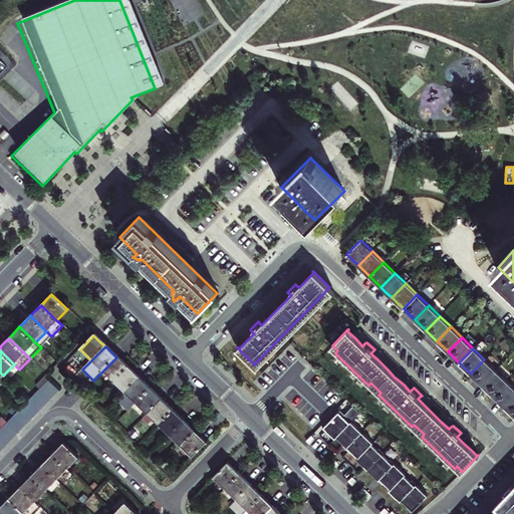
[(121,362),(116,357),(102,371),(113,382),(127,368),(121,362)]
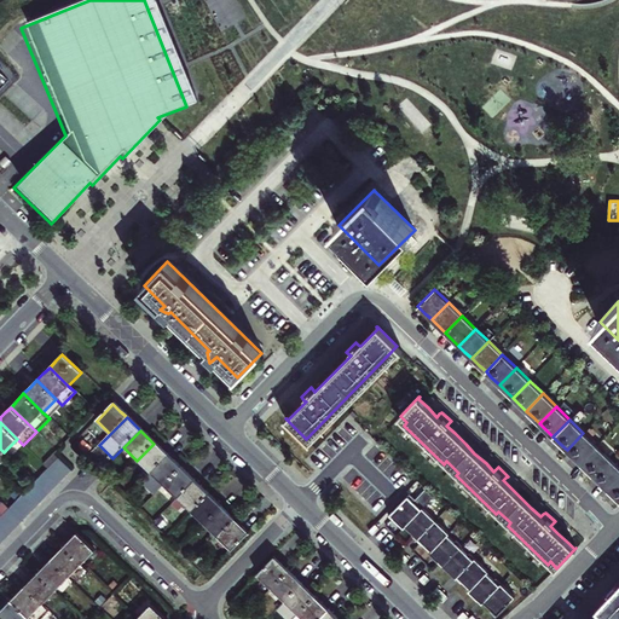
[(580,463),(596,446),(583,433),(567,450),(574,457),(580,463)]
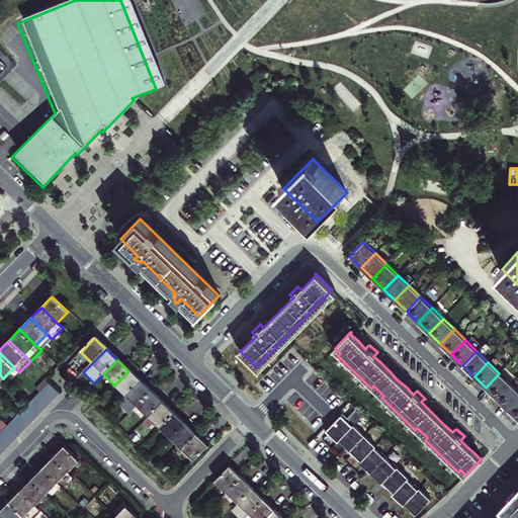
[(135,376),(128,371),(114,385),(125,396),(140,381),(135,376)]
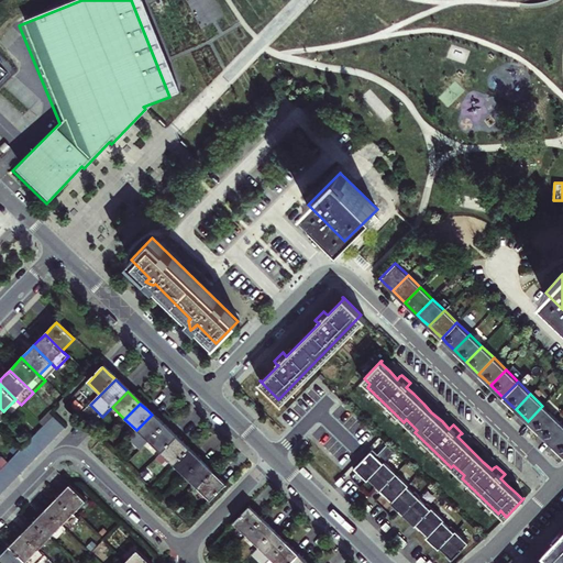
[(554,417),(542,406),(528,421),(532,426),(540,433),(554,417)]
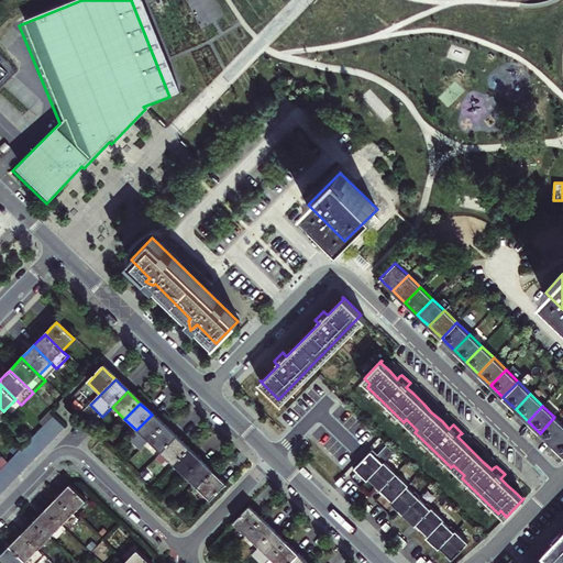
[(45,422),(52,417),(47,412),(39,421),(43,426),(45,422)]
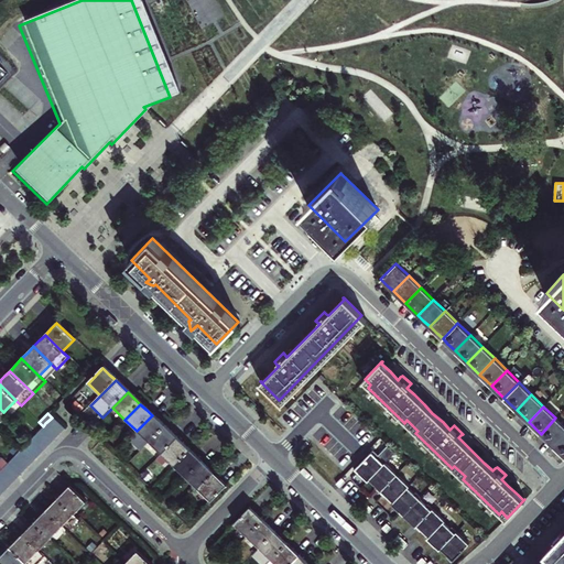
[(158,421),(152,415),(137,431),(130,438),(142,449),(149,443),(164,426),(158,421)]
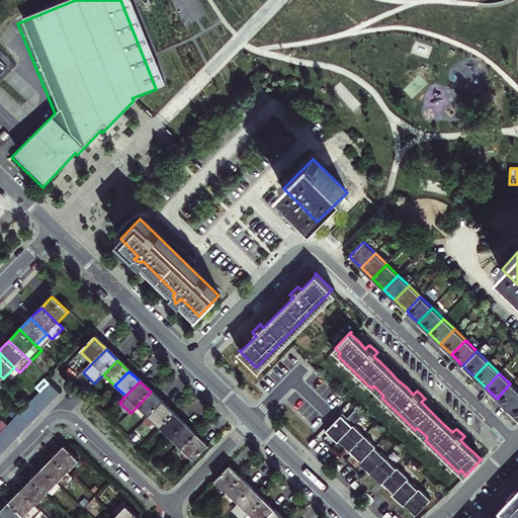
[(53,400),(59,395),(48,383),(41,389),(53,400)]
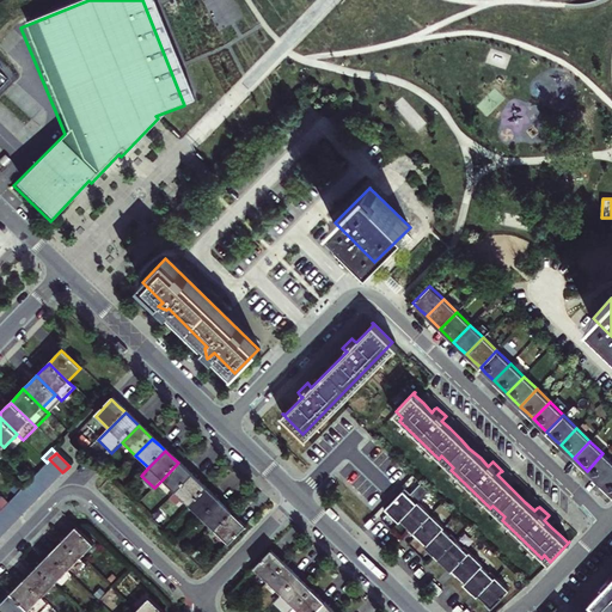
[(600,483),(611,470),(611,461),(603,453),(587,471),(592,476),(600,483)]
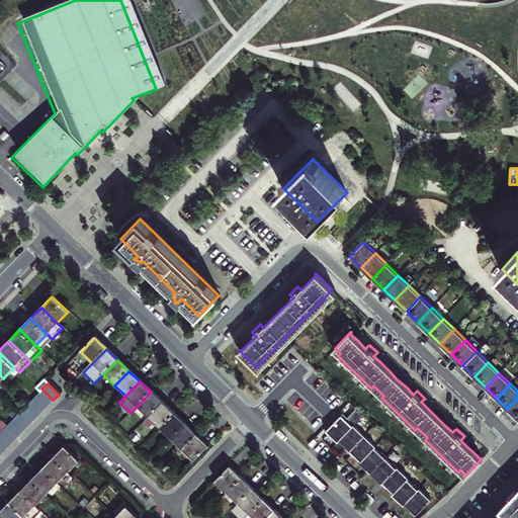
[(53,400),(41,389),(39,392),(36,395),(48,406),(53,400)]
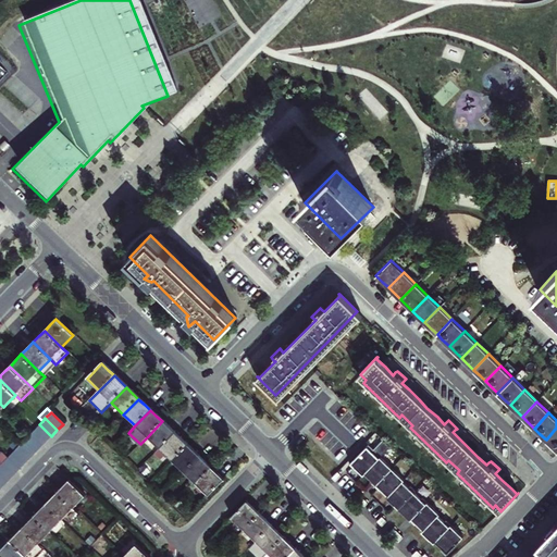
[(168,428),(162,421),(147,437),(159,448),(174,433),(168,428)]
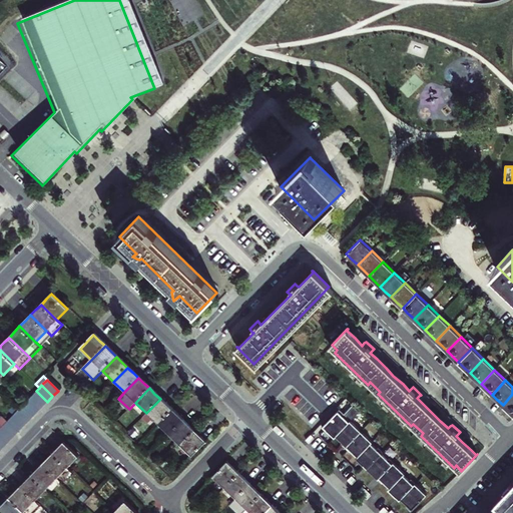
[(47,402),(36,391),(31,396),(42,407),(47,402)]
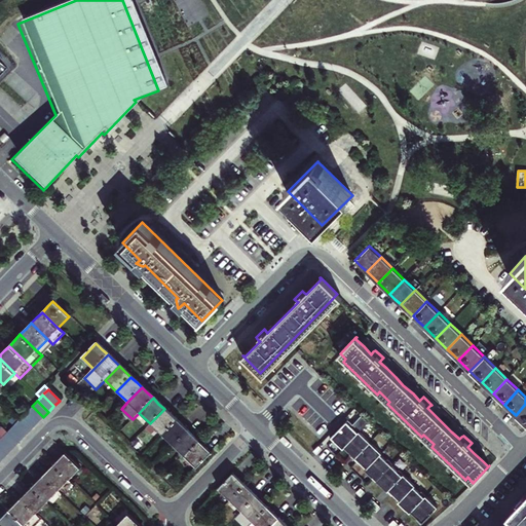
[(525,425),(525,404),(516,415),(520,420),(525,425)]
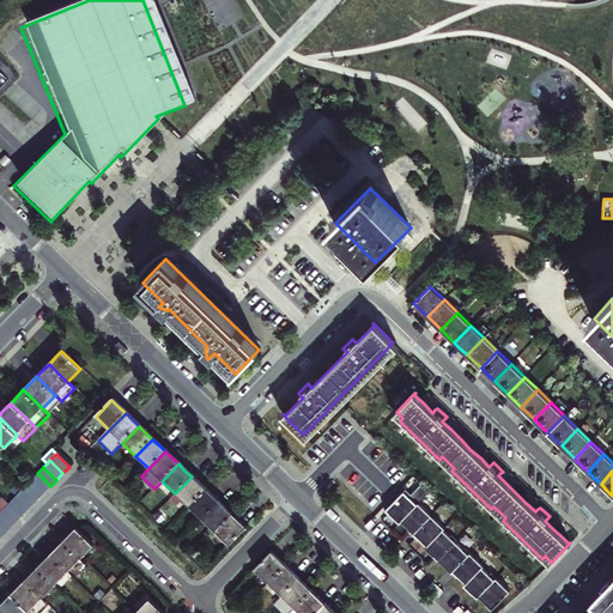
[(50,486),(37,473),(34,477),(31,480),(44,492),(50,486)]
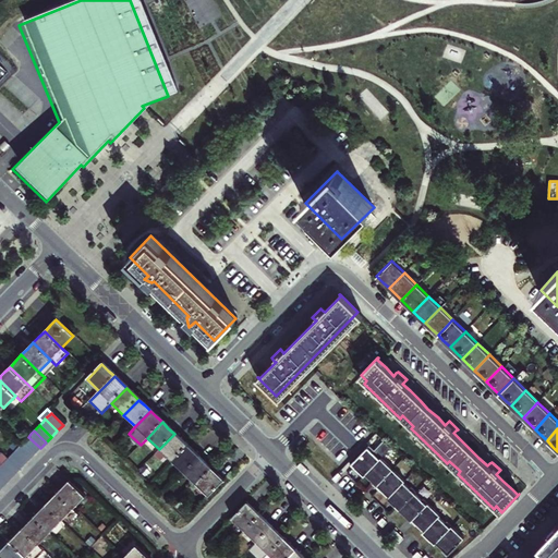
[(171,461),(186,446),(180,439),(174,434),(159,449),(171,461)]
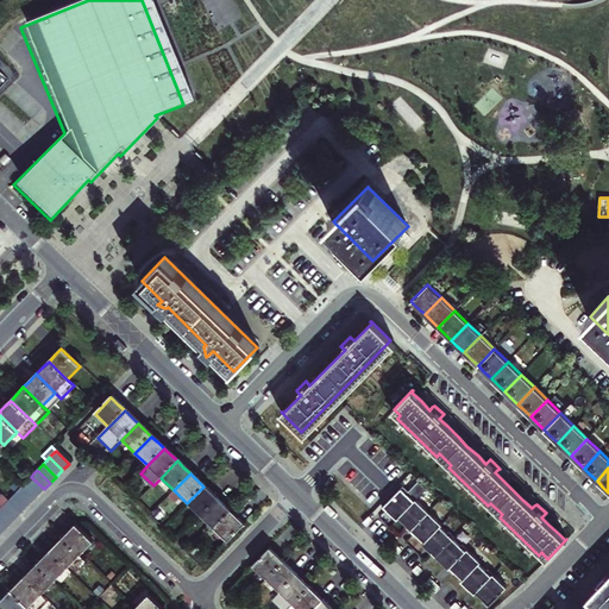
[(44,489),(31,477),(25,483),(38,495),(44,489)]
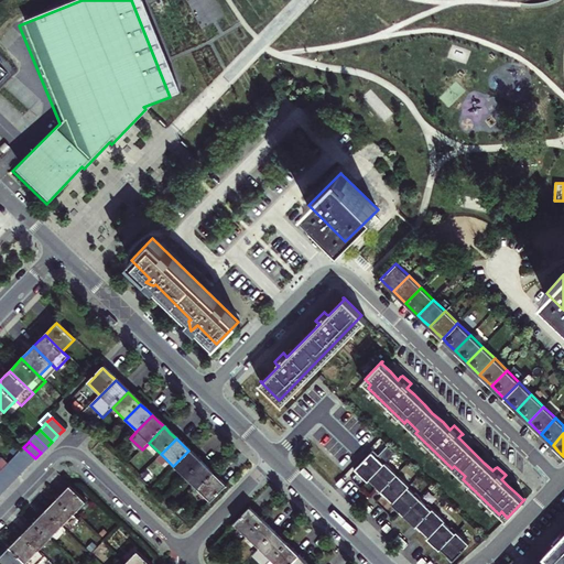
[(19,452),(15,447),(3,459),(7,463),(12,458),(18,453),(19,452)]
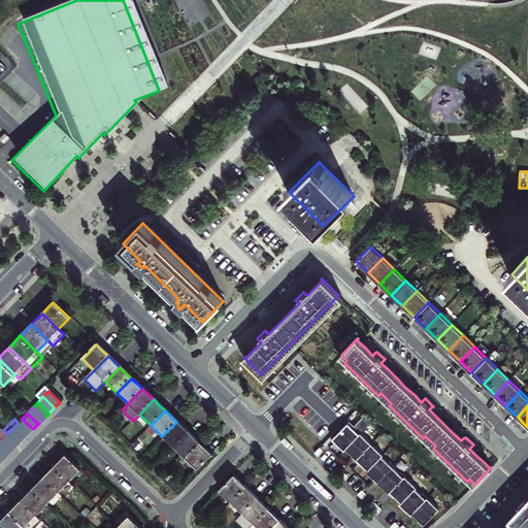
[(33,429),(22,419),(18,423),(17,424),(28,435),(33,429)]
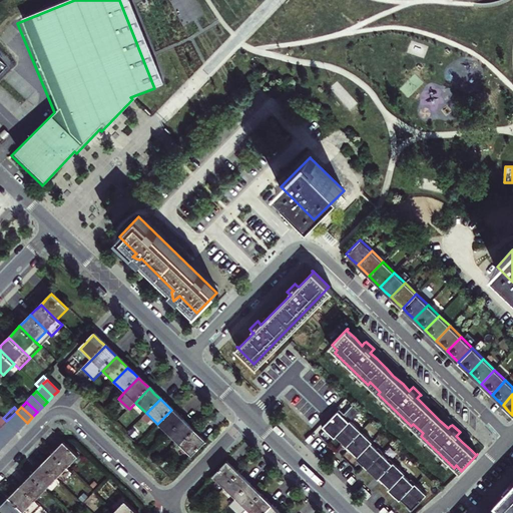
[(168,434),(182,420),(176,415),(171,410),(157,424),(168,434)]
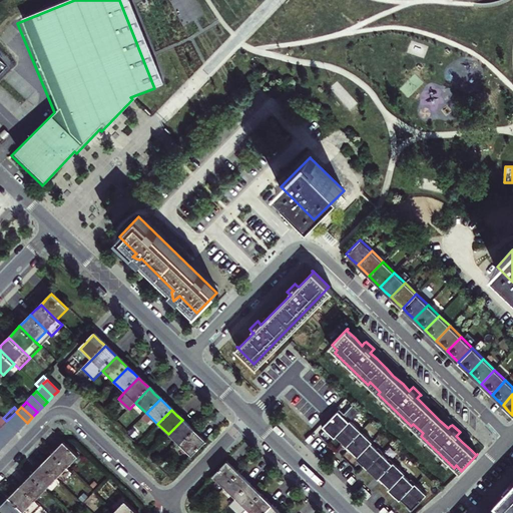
[(329,431),(336,438),(337,436),(350,423),(345,417),(346,416),(341,411),(325,427),(329,431)]
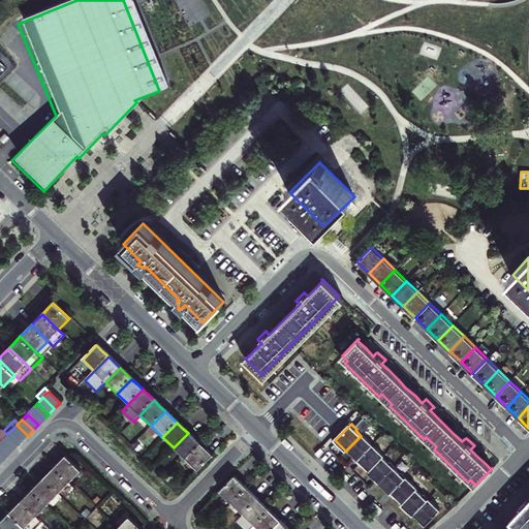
[(28,436),(17,425),(11,430),(23,441),(28,436)]
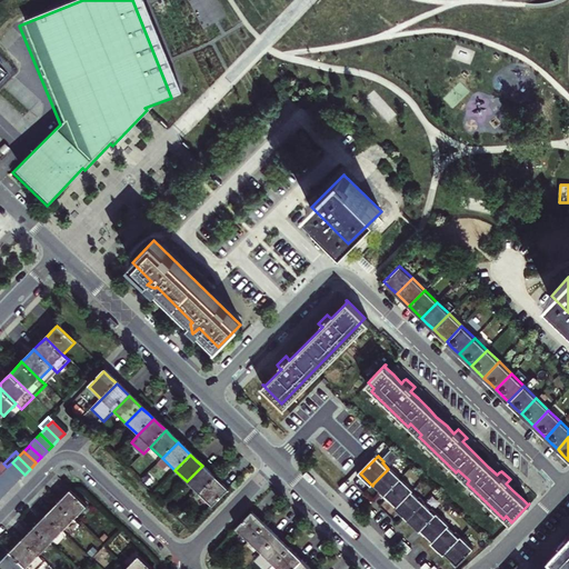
[(25,475),(12,462),(7,467),(7,468),(19,480),(25,475)]
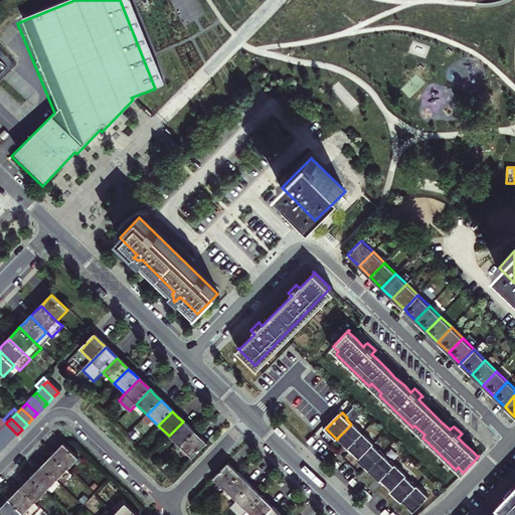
[(180,447),(194,433),(188,426),(183,421),(169,436),(180,447)]
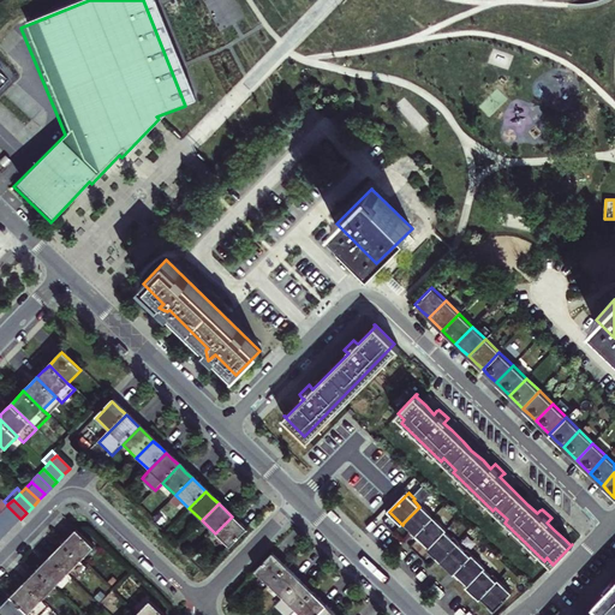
[(419,507),(404,523),(408,527),(412,531),(410,532),(416,537),(435,518),(422,505),(419,507)]
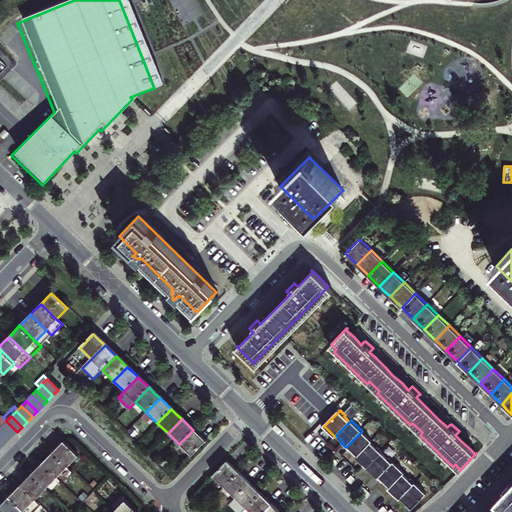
[(17,432),(6,421),(1,426),(12,437),(17,432)]
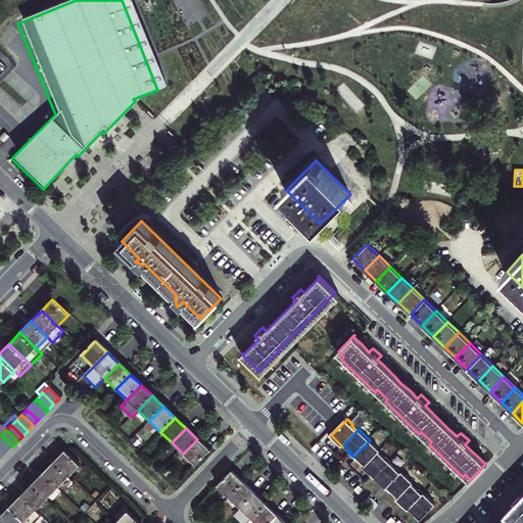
[(12,446),(1,435),(0,436),(0,445),(7,452),(12,446)]
